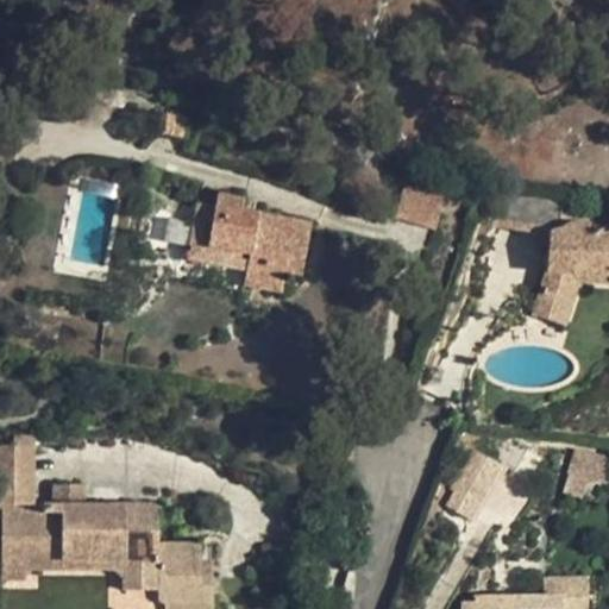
[(434,228),(444,198),(405,186),(395,218),(434,228)]
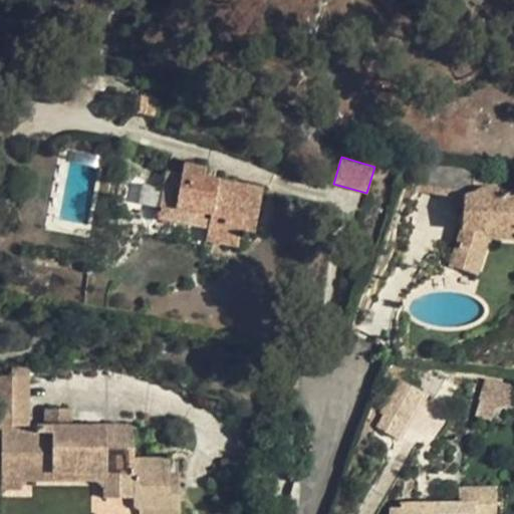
[(262,190),(203,179),(205,168),(184,164),(181,175),(167,173),(159,218),(208,228),(205,240),(237,246),(240,230),(254,232),(262,190)]
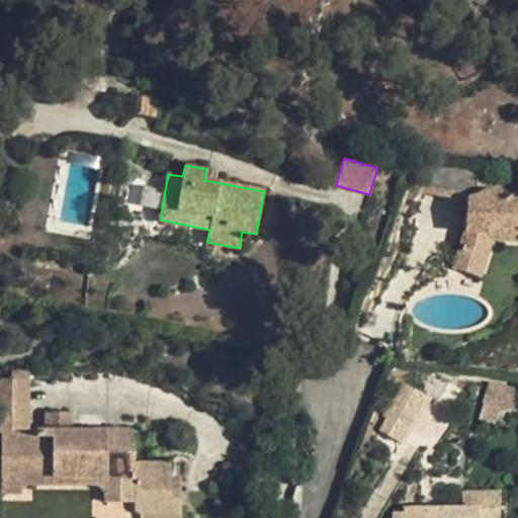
[(142,218),(149,177),(125,172),(117,212),(142,218)]
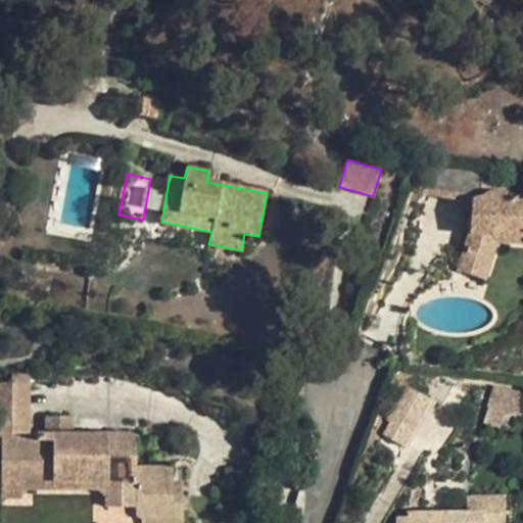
[(460,202),(462,193),(462,192),(428,187),(427,195),(460,202)]
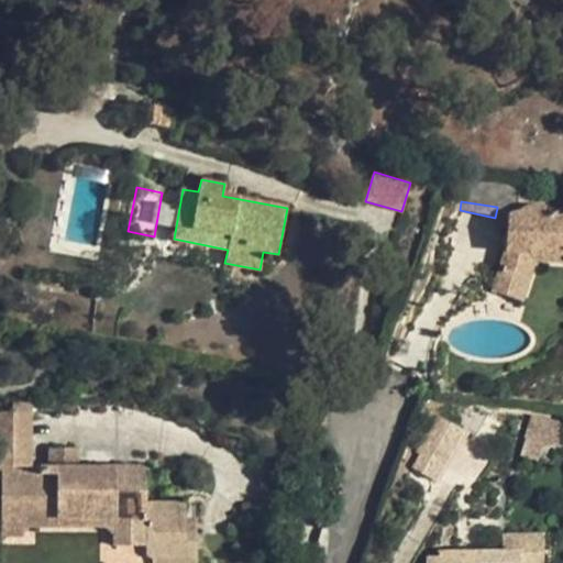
[(562,255),(562,218),(544,218),(544,208),(506,207),(504,255),(537,255),(562,255)]
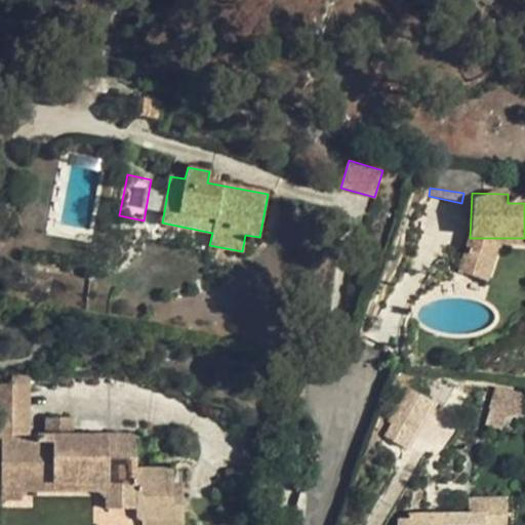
[(470,238),(458,272),(486,281),(497,247),(500,238),(470,238)]
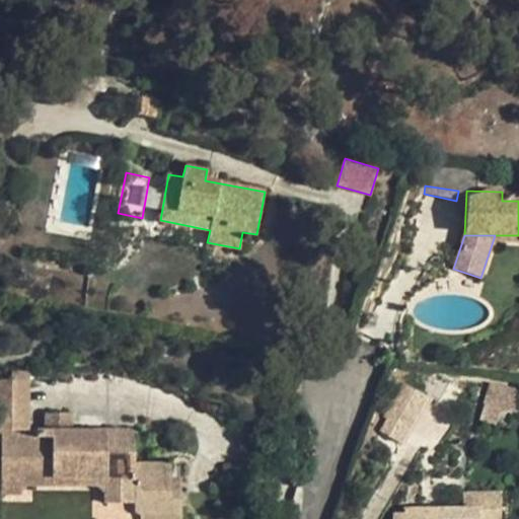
[(518,235),(495,235),(492,244),(518,244),(518,235)]
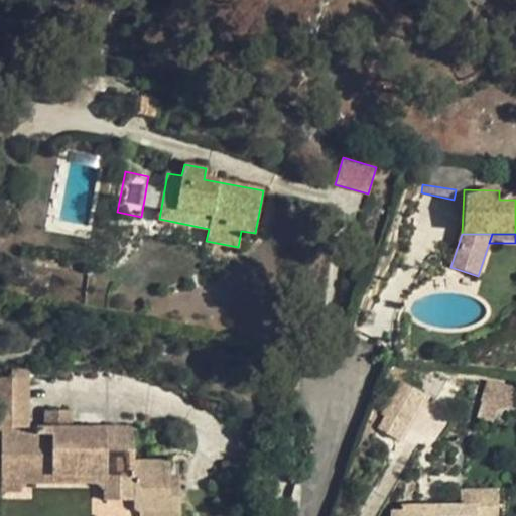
[(28,370),(11,370),(12,379),(28,379),(28,370)]
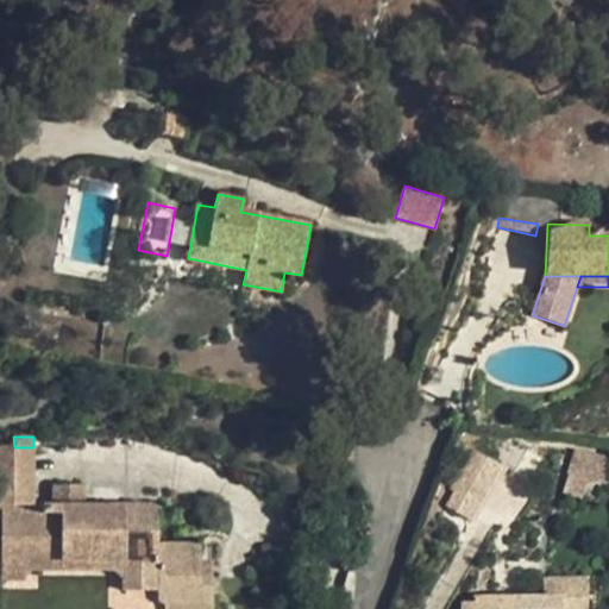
[(14,447),(0,446),(0,506),(2,506),(2,575),(26,575),(30,575),(31,573),(31,571),(31,570),(32,559),(117,559),(117,570),(123,577),(123,590),(158,590),(158,602),(164,606),(213,607),(213,562),(201,562),(201,546),(201,544),(158,544),(158,506),(86,506),(61,504),(33,506),(33,447),(14,447)]
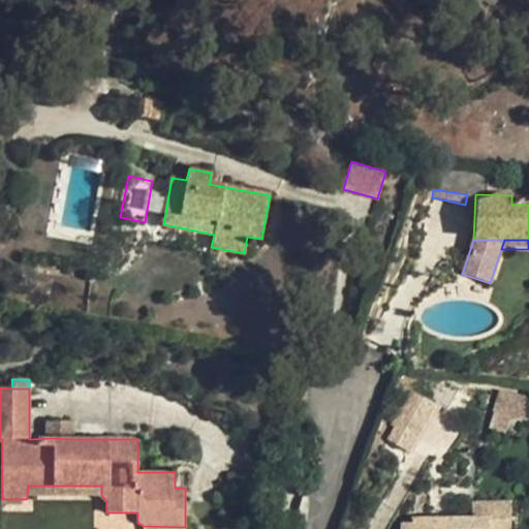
[(469,395),(458,389),(447,405),(459,411),(469,395)]
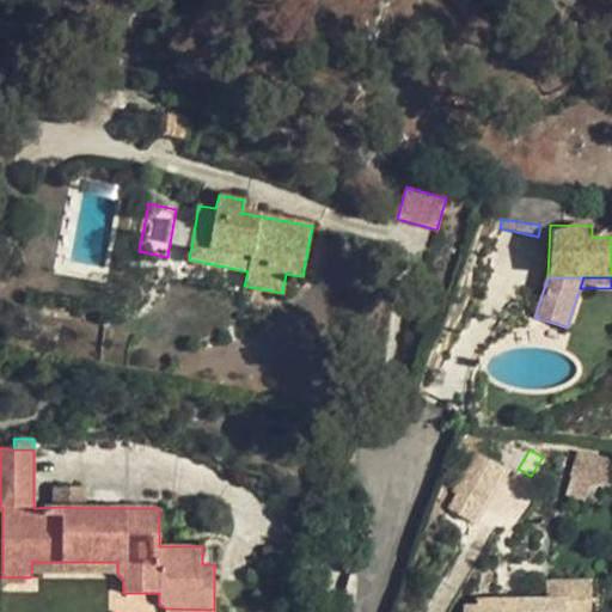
[(611,461),(611,458),(579,450),(571,476),(567,496),(585,501),(589,481),(606,485),(611,461)]
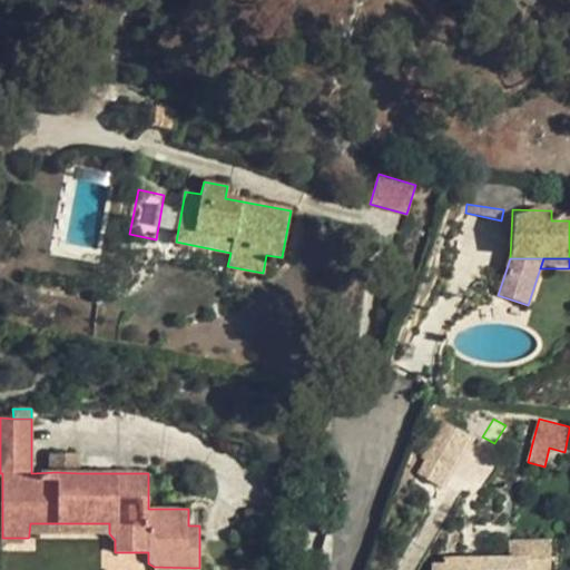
[(453,440),(433,458),(451,475),(483,441),(453,440)]
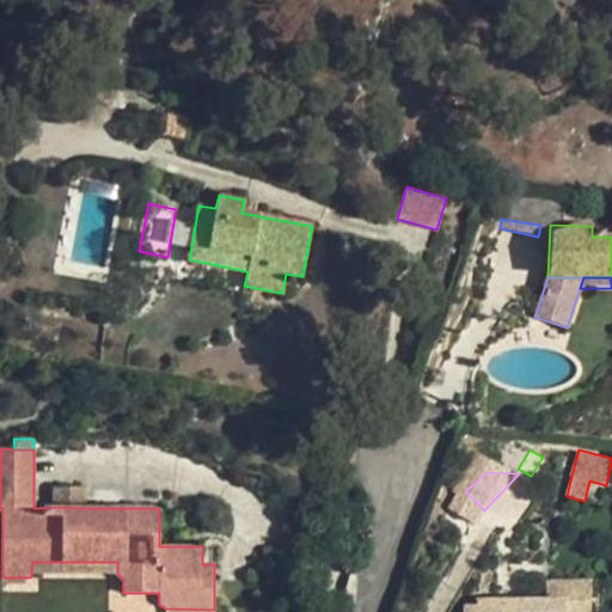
[(86,489),(61,489),(61,507),(86,508),(86,489)]
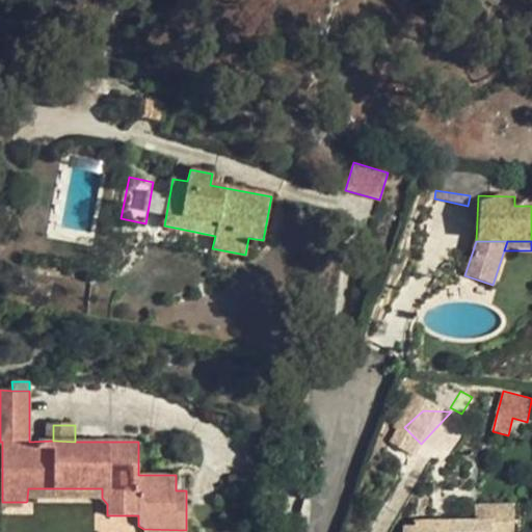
[(102,488),(28,488),(27,498),(102,498),(102,488)]
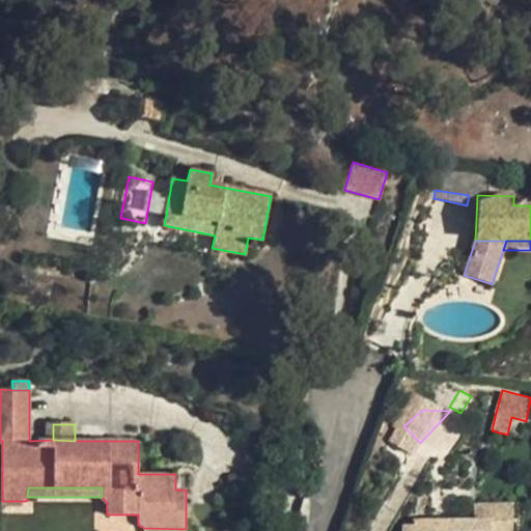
[(474,504),(475,521),(413,521),(413,527),(402,527),(401,530),(513,530),(514,505),(474,504)]
